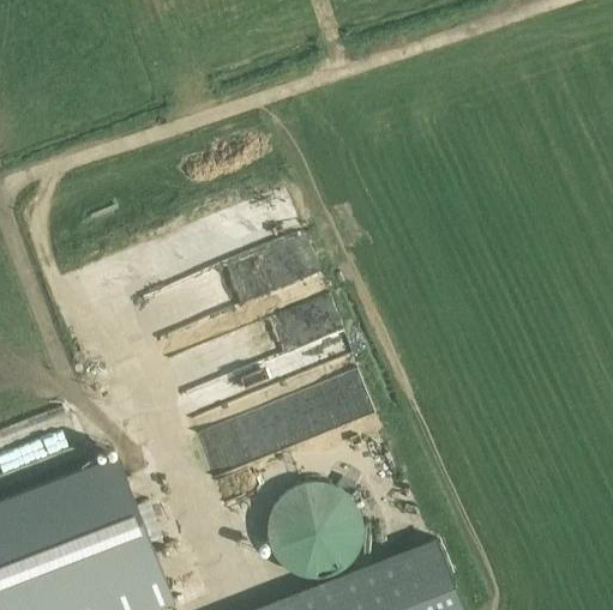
[(215,266),(230,310),(320,278),(305,235),(215,266)]
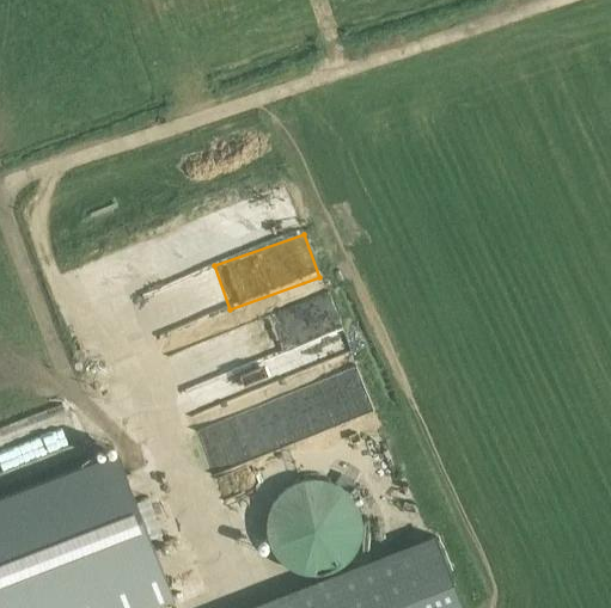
[(69,410),(0,431),(0,479),(18,474),(22,485),(54,474),(49,458),(81,448),(69,410)]
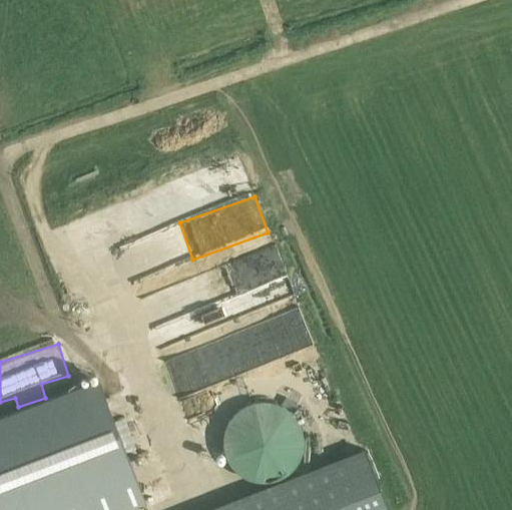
[(134,509),(147,505),(100,383),(0,421),(0,509),(134,509)]
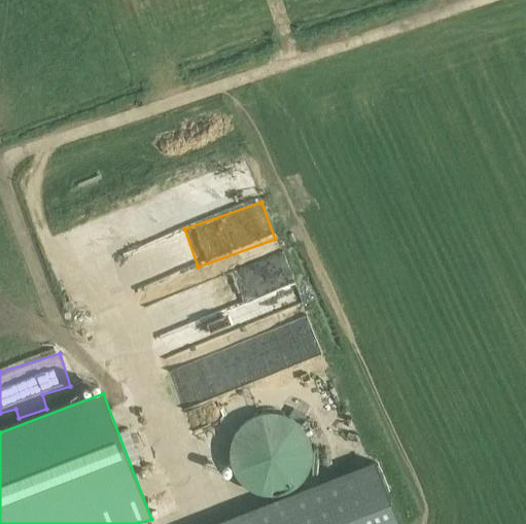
[(229,452),(229,456),(229,459),(229,463),(230,466),(231,469),(233,474),(234,477),(236,480),(238,483),(241,485),(243,488),(246,490),(249,492),(252,493),(255,495),(259,496),(263,497),(267,497),(270,497),(274,497),(277,496),(281,496),(284,495),(287,493),(291,492),(294,490),(296,488),(300,485),(302,483),(305,480),(306,477),(308,474),(309,469),(310,466),(311,463),(312,459),(312,456),(312,452),(311,449),(311,445),(309,442),(308,438),(306,434),(305,431),(302,429),(300,426),(296,424),(294,421),(291,420),(287,418),(284,417),(281,415),(277,415),(274,414),(270,414),(267,414),(263,415),(259,415),(255,417),(252,418),(249,419),(246,421),(243,424),(241,426),(238,429),(236,431),(234,434),(233,438),(231,442),(230,445),(229,449),(229,452)]
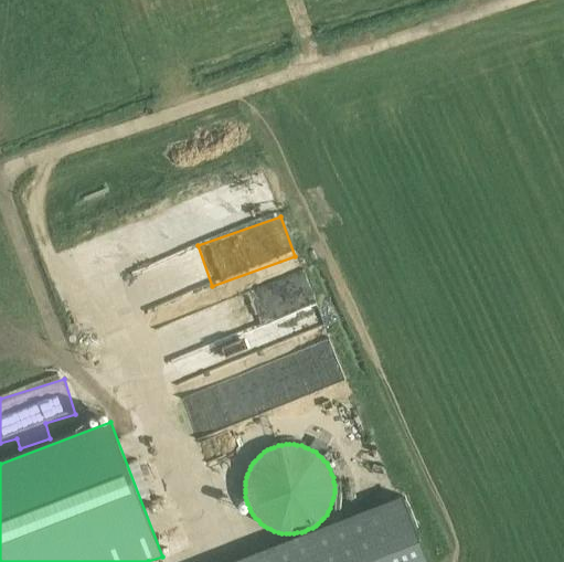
[(425,561),(401,498),(235,561),(425,561)]
